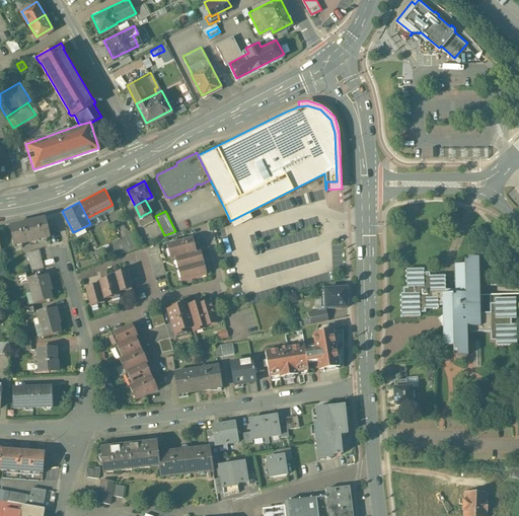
[(99,219),(96,213),(87,218),(90,224),(99,219)]
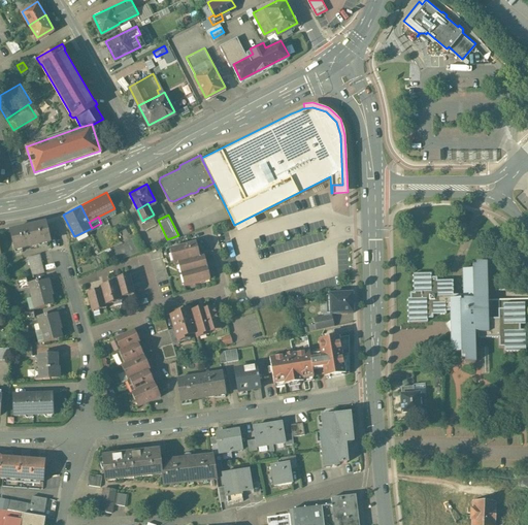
[(45,220),(8,228),(13,248),(50,239),(45,220)]
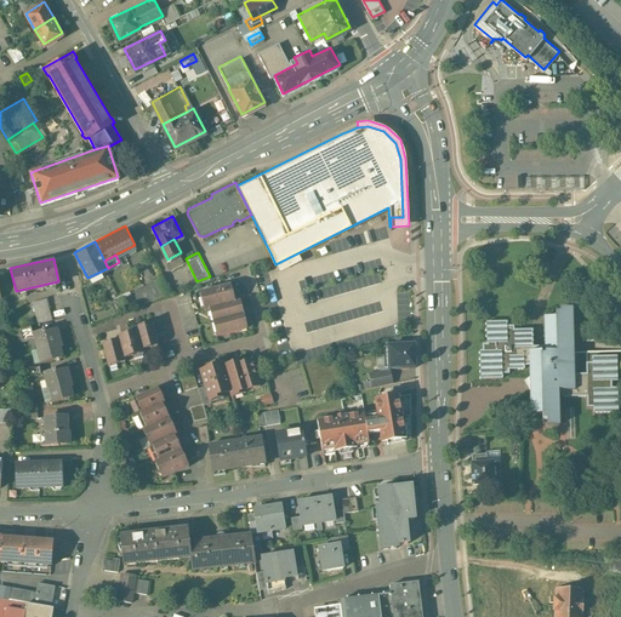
[(160,273),(137,285),(144,300),(169,290),(160,273)]
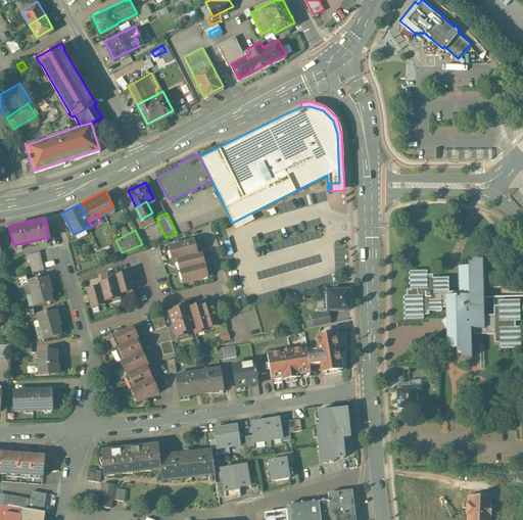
[(194,237),(169,243),(173,258),(177,257),(182,281),(208,274),(202,251),(197,252),(194,237)]
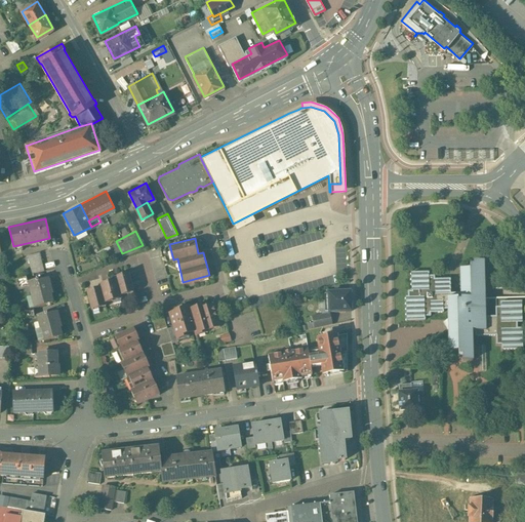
[(39,249),(27,252),(31,270),(43,268),(39,249)]
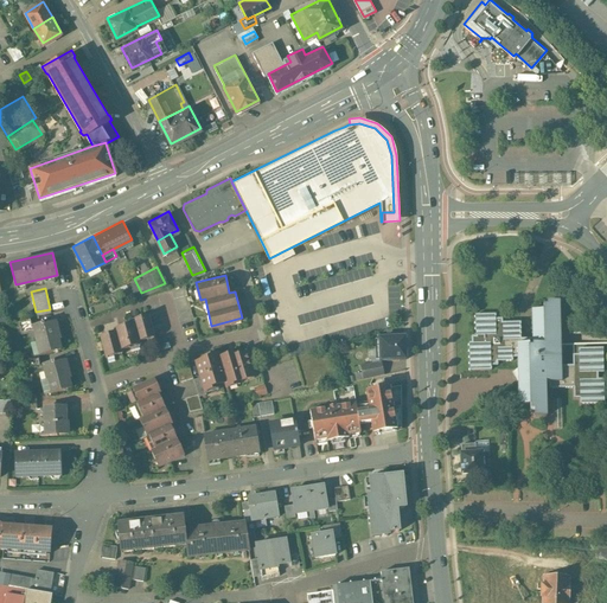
[(468,340),(468,367),(491,366),(491,363),(498,363),(497,358),(512,358),(512,354),(516,354),(516,365),(517,403),(529,402),(529,409),(534,409),(534,414),(547,414),(545,378),(549,378),(549,384),(574,384),(574,395),(579,395),(579,401),(605,399),(604,374),(596,374),(596,369),(604,369),(602,344),(577,345),(577,351),(572,351),(572,361),(561,363),(560,296),(547,297),(547,300),(542,300),(542,307),(531,307),(532,335),(521,335),(521,319),(502,319),(502,315),(496,315),(496,309),(475,310),(475,332),(471,332),(471,339),(468,340)]
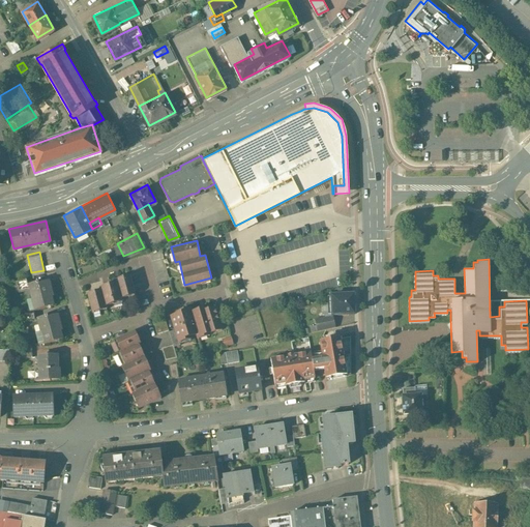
[(100,289),(87,292),(92,311),(107,306),(106,304),(122,299),(122,297),(135,293),(129,273),(116,277),(116,281),(99,285),(100,289)]
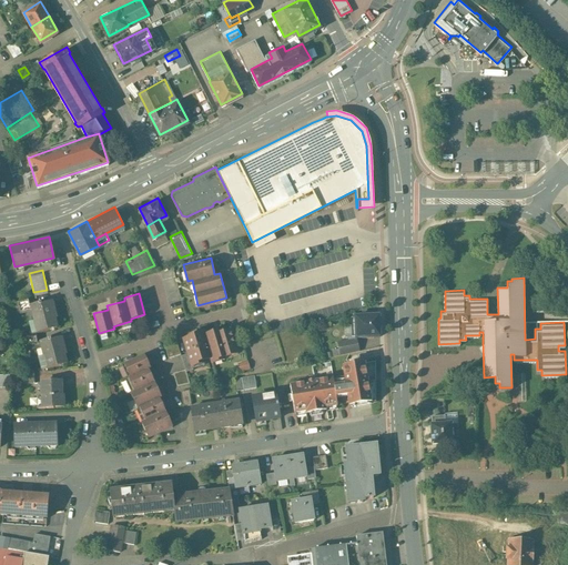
[(17,306),(30,302),(29,295),(16,300),(17,306)]
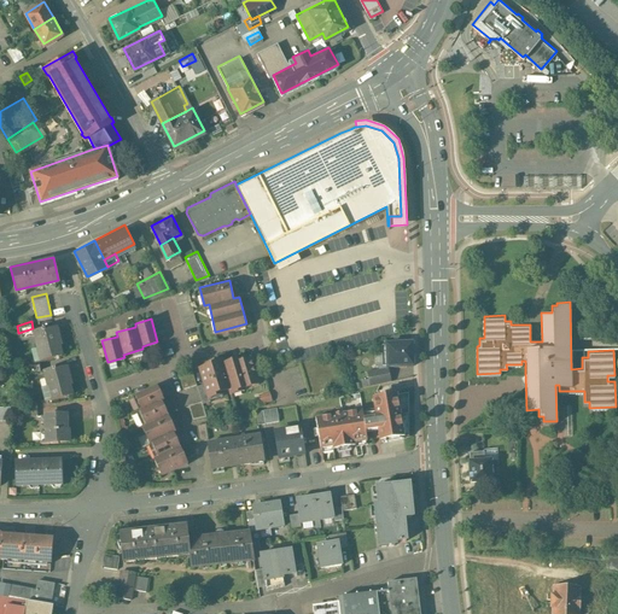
[(44,326),(33,328),(38,344),(41,356),(41,357),(60,352),(57,343),(60,341),(56,325),(44,328),(44,326)]
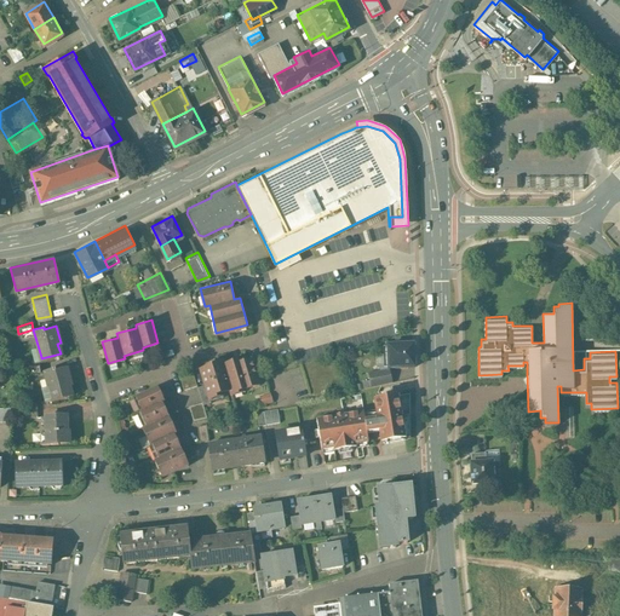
[(413,339),(386,341),(386,366),(414,364),(413,339)]
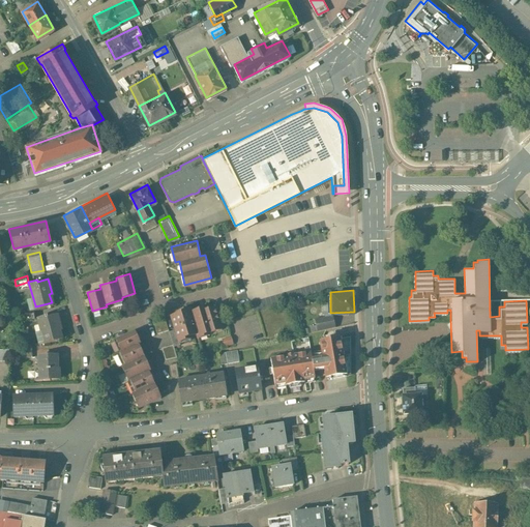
[(35,305),(32,295),(26,297),(29,308),(35,305)]
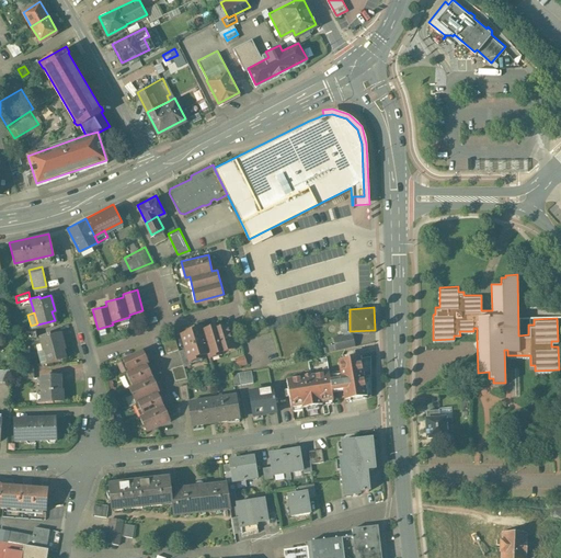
[(201,325),(208,351),(210,355),(209,351),(219,349),(220,353),(221,352),(220,351),(235,346),(228,323),(220,327),(219,323),(203,329),(201,325)]
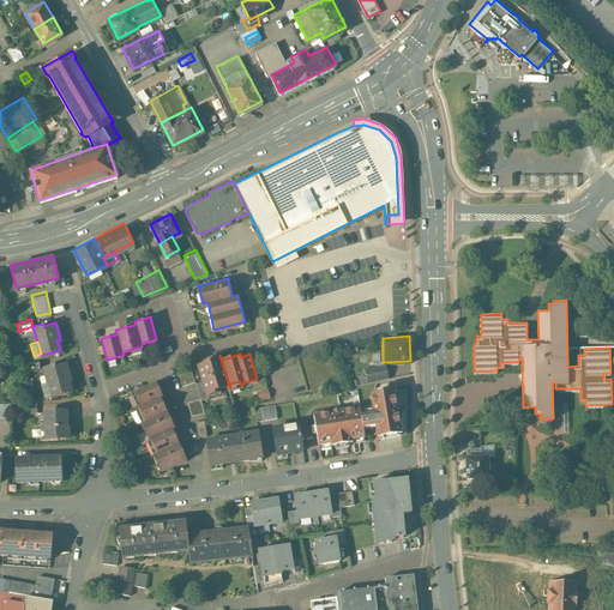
[(198,364),(203,379),(206,391),(208,390),(209,392),(221,388),(221,386),(228,384),(220,355),(205,360),(205,362),(198,364)]
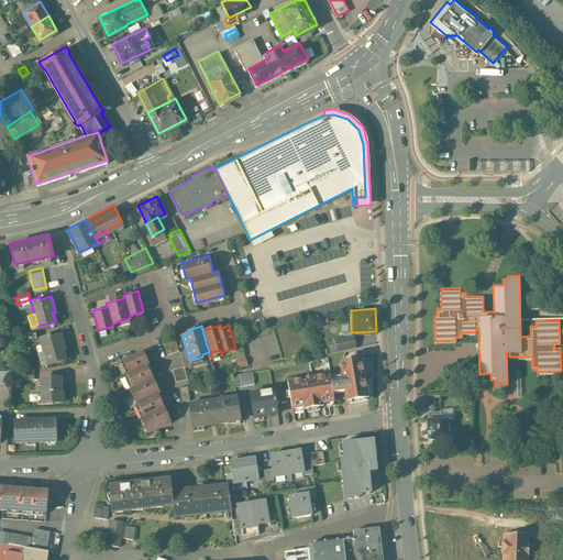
[(40,338),(39,336),(37,329),(24,330),(25,339),(40,338)]
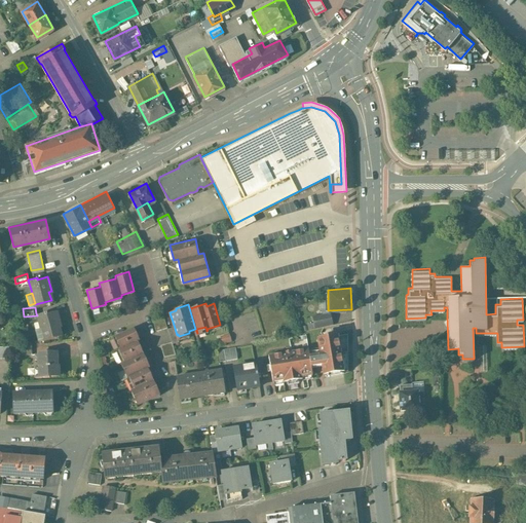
[(46,310),(36,313),(37,315),(40,327),(44,337),(44,339),(61,334),(59,325),(61,324),(57,309),(47,311),(46,310)]
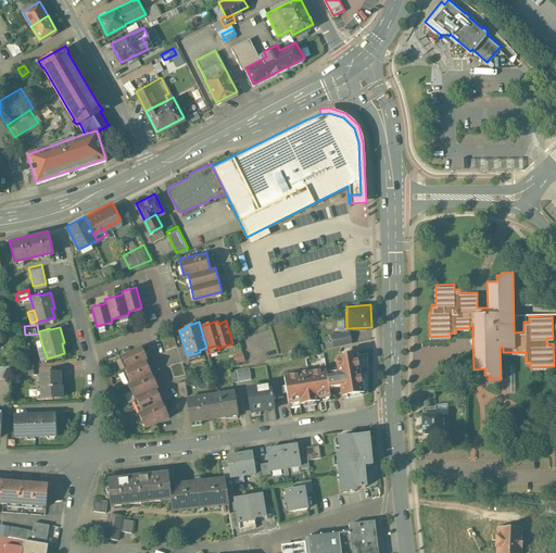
[(173,331),(167,334),(171,346),(177,344),(173,331)]
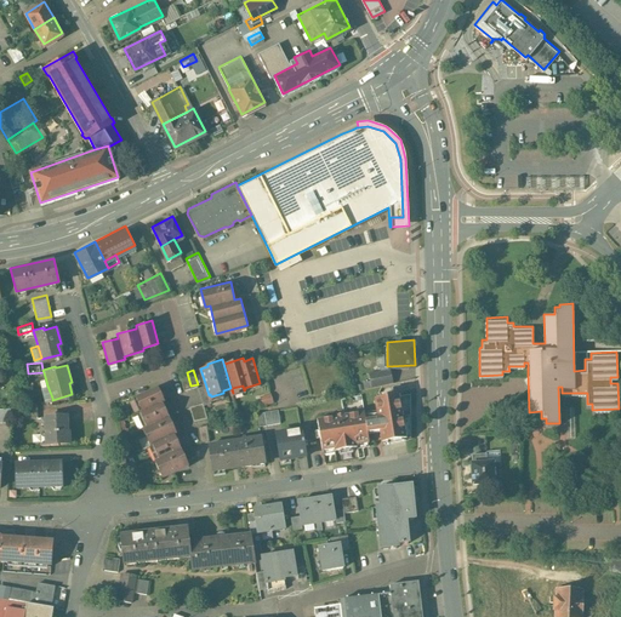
[(187,372),(180,375),(184,388),(191,386),(187,372)]
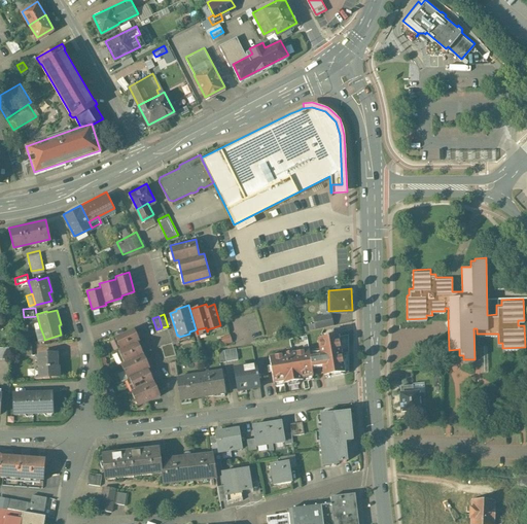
[(168,327),(172,340),(173,342),(179,340),(178,337),(179,337),(178,335),(177,336),(174,325),(168,327)]
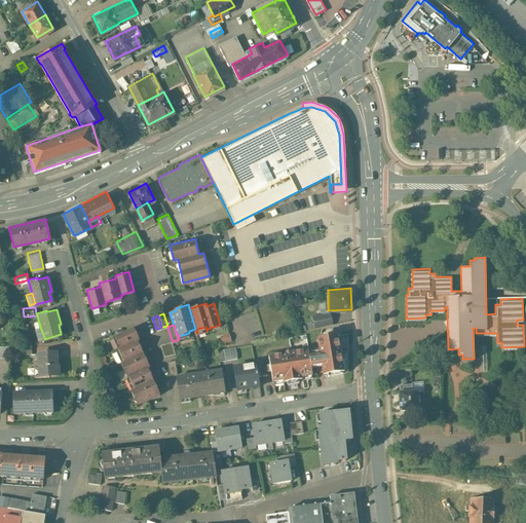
[(134,326),(115,334),(120,346),(137,339),(139,338),(134,326)]
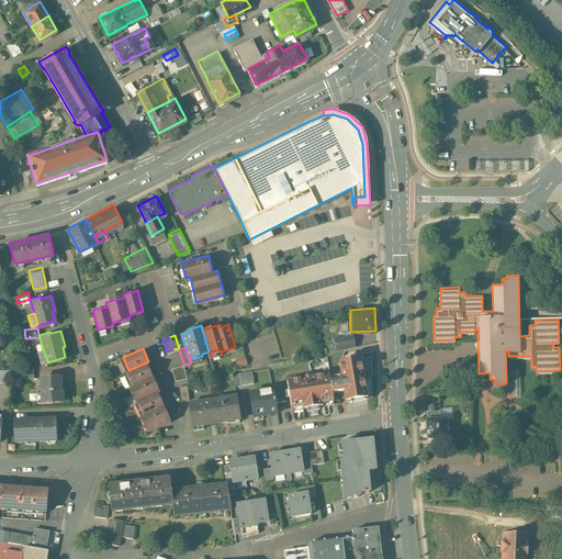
[(47,360),(43,349),(36,350),(41,362),(47,360)]
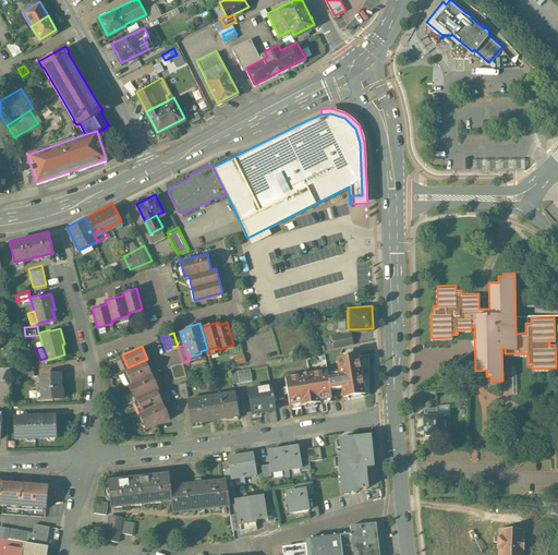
[(337,368),(284,373),(288,402),(299,401),(300,403),(319,401),(319,398),(330,397),(329,387),(340,386),(341,396),(370,391),(370,351),(336,356),(337,368)]
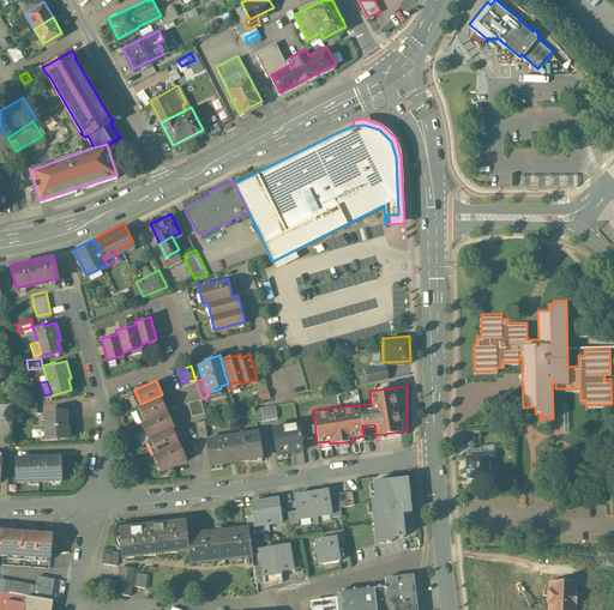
[(36,393),(22,393),(22,410),(36,410),(36,393)]
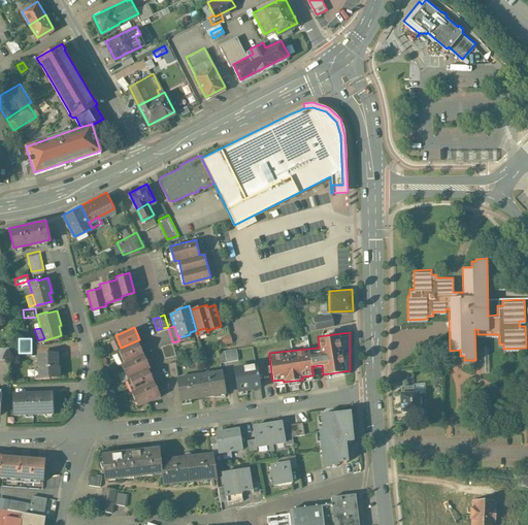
[(137,340),(121,348),(119,349),(125,362),(143,353),(137,340)]
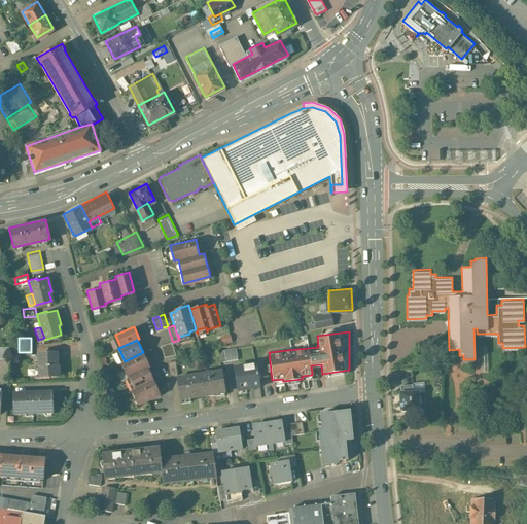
[(172,340),(161,344),(165,356),(176,353),(173,342),(172,340)]
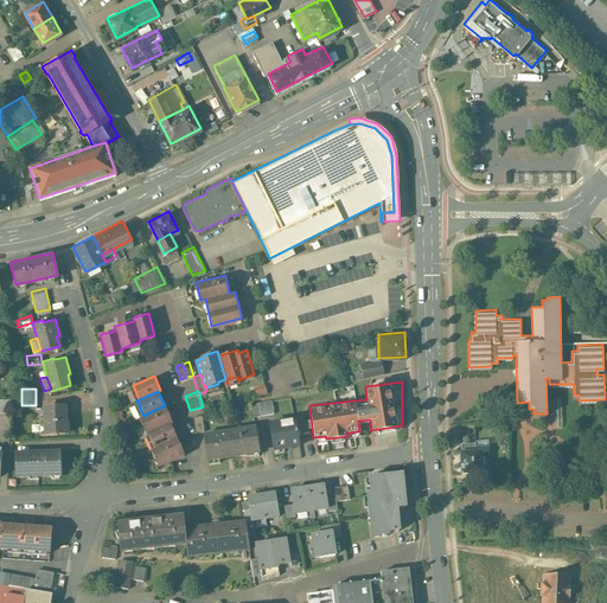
[(272,397),(257,399),(260,412),(274,410),(272,397)]
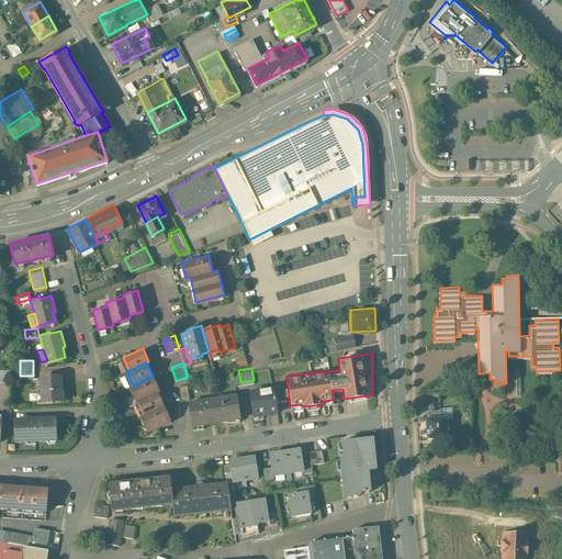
[(59,375),(41,375),(41,389),(36,389),(37,401),(53,400),(53,398),(64,398),(64,388),(60,388),(59,375)]
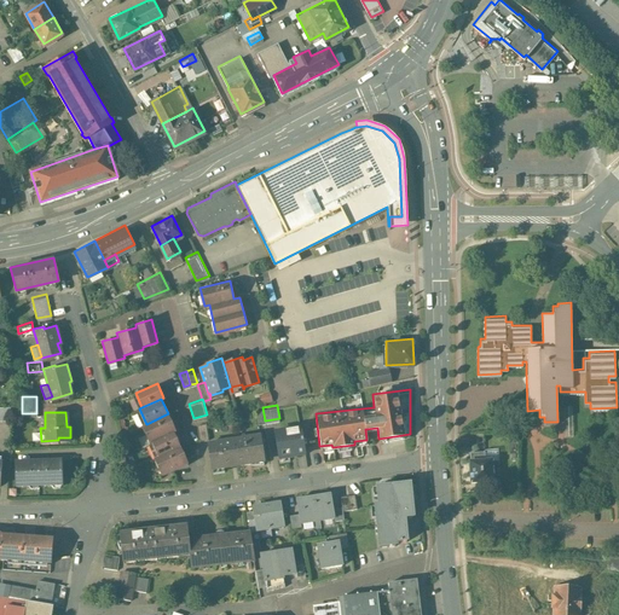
[(175,429),(168,413),(146,424),(142,425),(149,442),(174,430),(175,429)]
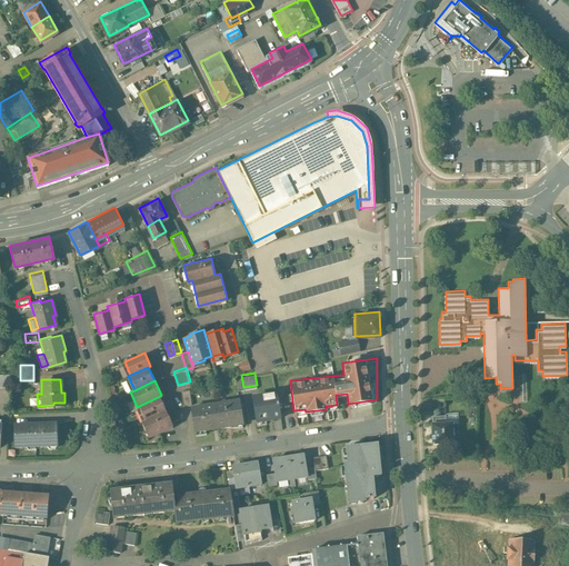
[(189,387),(180,388),(182,404),(191,403),(189,387)]
